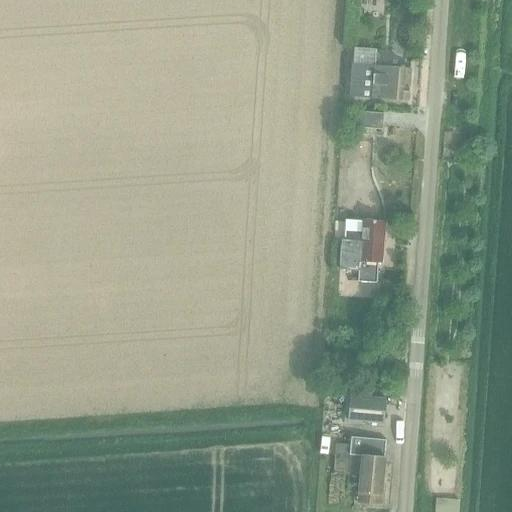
[(408,100),(410,68),(390,67),(375,66),(351,64),(349,97),(388,99),(408,100)]
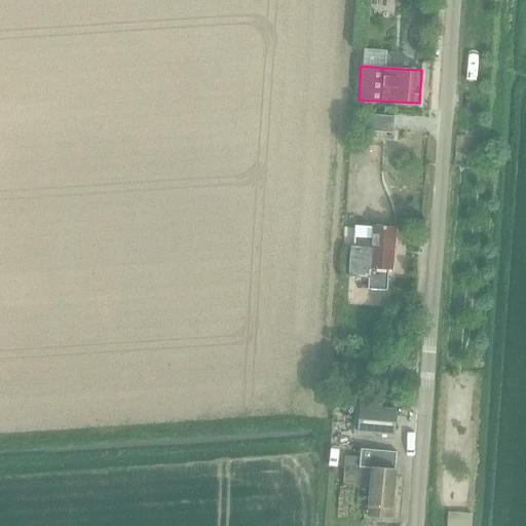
[(396,115),(366,114),(365,133),(395,135),(396,115)]
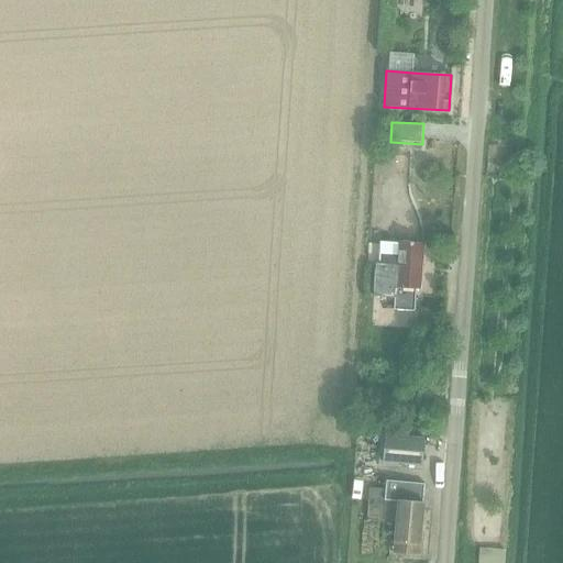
[(376,265),(373,296),(395,298),(394,310),(415,311),(416,289),(420,289),(423,243),(398,241),(398,242),(381,241),(378,265),(376,265)]
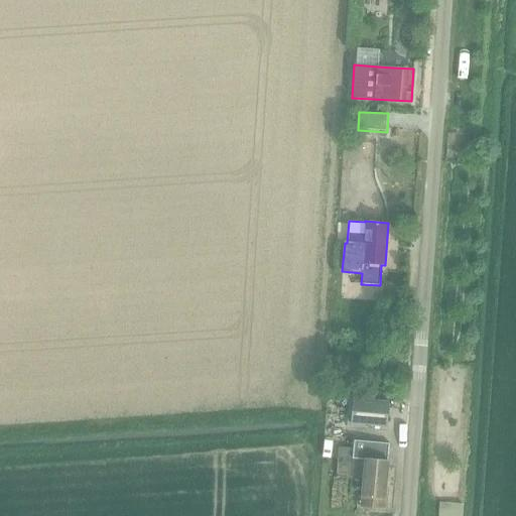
[(408,267),(410,232),(390,230),(387,265),(408,267)]
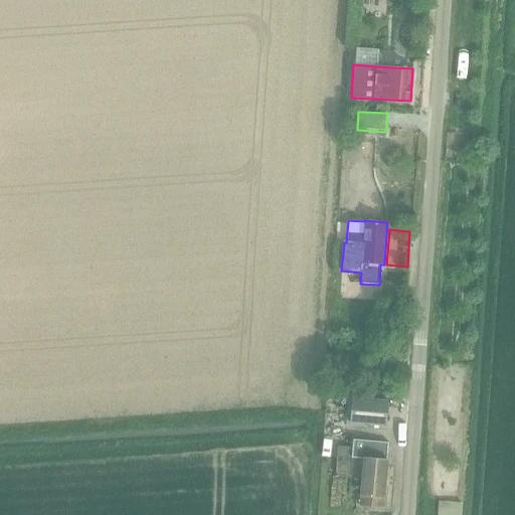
[(352,399),(350,424),(387,426),(389,401),(352,399)]
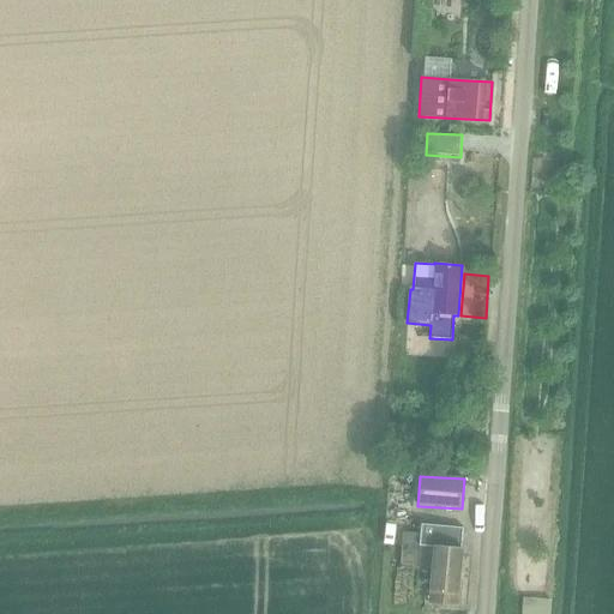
[(463,528),(439,525),(421,524),(420,535),(403,533),(399,566),(417,569),(432,570),(429,603),(456,606),(463,528)]
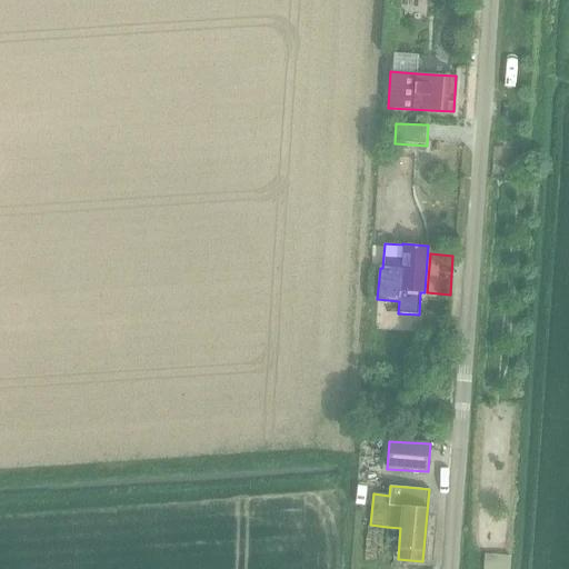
[(509,568),(510,557),(485,555),(483,568),(509,568)]
